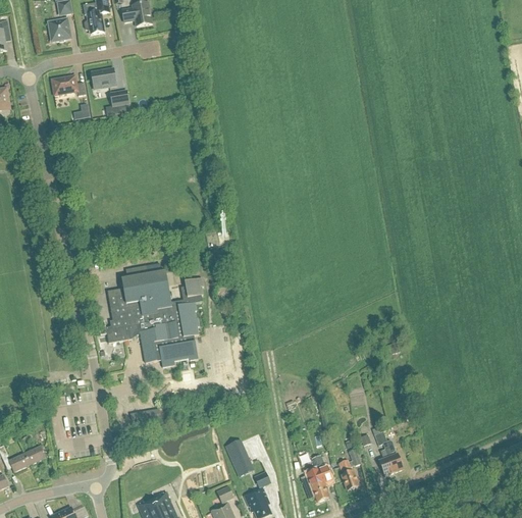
[(57,2),(60,15),(72,12),(70,0),(66,0),(57,2)]
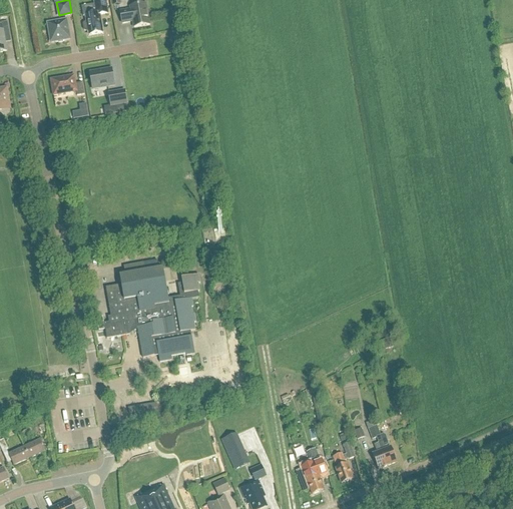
[(103,30),(100,12),(107,11),(105,0),(94,0),(95,2),(81,4),(83,14),(85,14),(86,20),(84,20),(83,22),(84,28),(85,29),(88,28),(89,33),(103,30)]
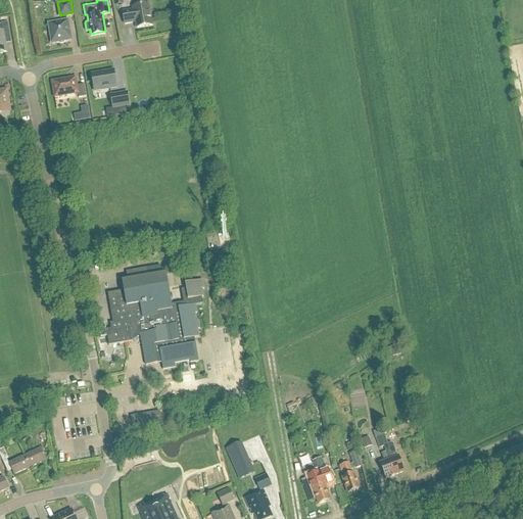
[(136,19),(137,26),(152,22),(149,1),(133,4),(133,7),(123,9),(125,21),(136,19)]
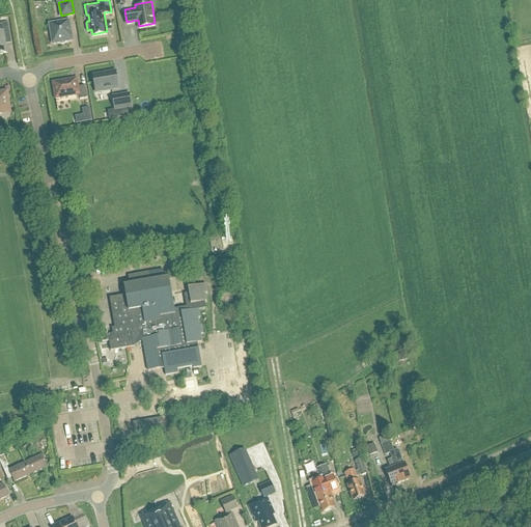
[(65,40),(66,38),(72,37),(68,19),(50,22),(51,29),(50,31),(51,35),(53,37),(53,40),(58,39),(60,42),(65,40)]
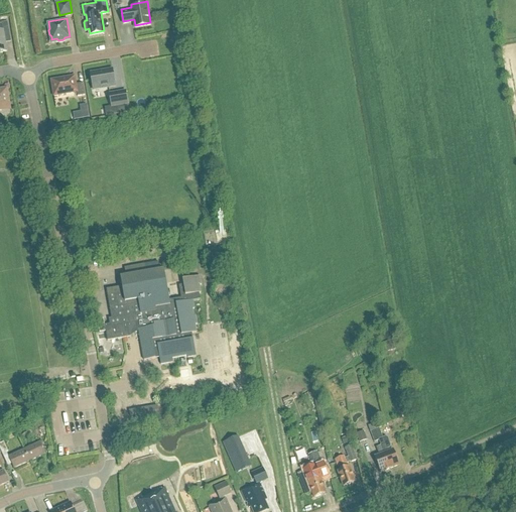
[(0,50),(7,49),(5,36),(11,35),(8,19),(0,20),(0,50)]
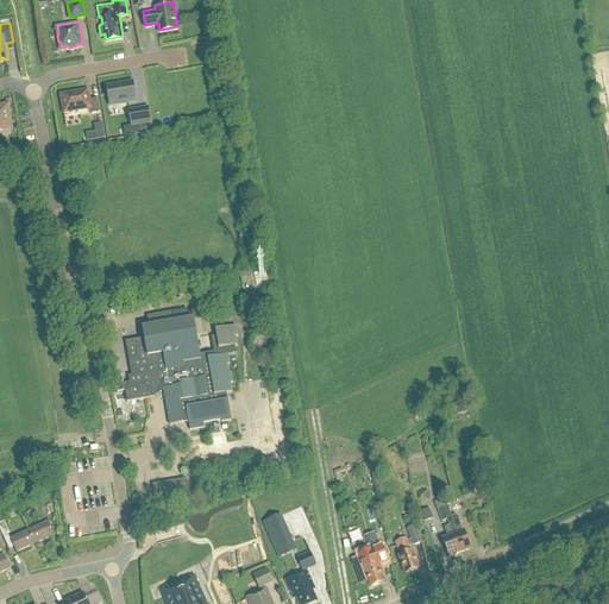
[(107,85),(110,102),(136,99),(133,80),(107,85)]
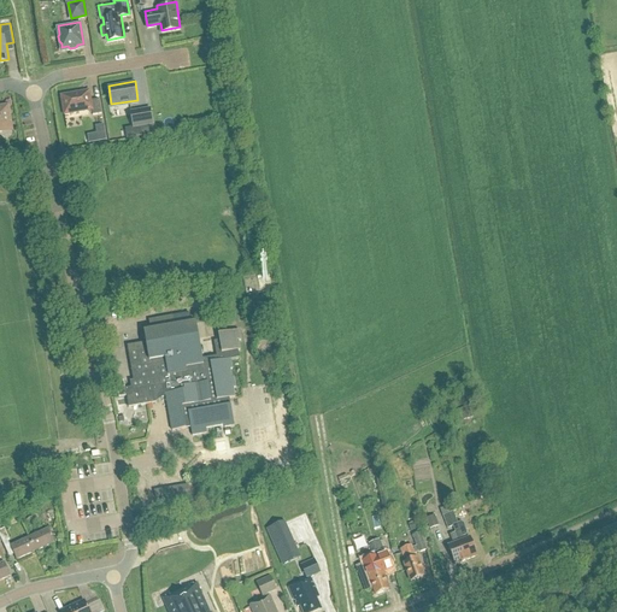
[(90,98),(89,88),(62,93),(65,112),(92,107),(93,112),(101,111),(99,96),(90,98)]
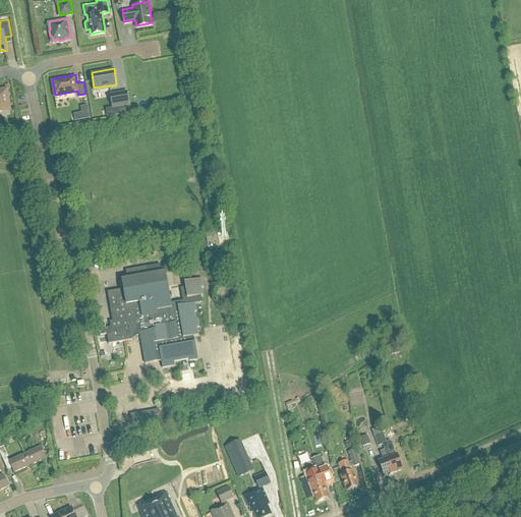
[(0,109),(2,109),(2,106),(10,104),(7,87),(0,88),(0,109)]
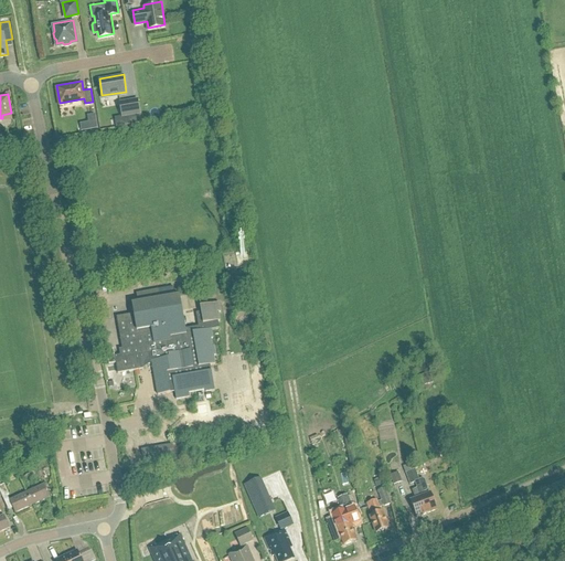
[(120,101),(123,115),(125,114),(126,123),(141,119),(137,97),(127,99),(120,101)]
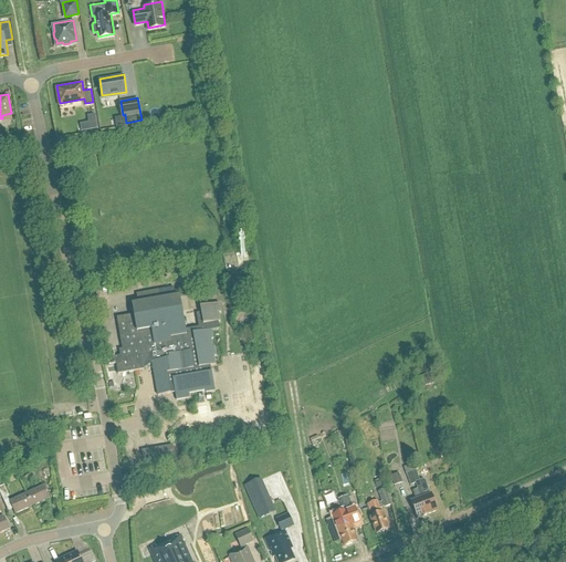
[(215,354),(217,353),(215,344),(212,344),(211,336),(213,336),(212,328),(219,326),(218,319),(220,319),(219,310),(220,310),(219,301),(200,304),(201,310),(197,311),(199,324),(186,328),(181,303),(180,293),(161,297),(159,288),(137,292),(138,301),(133,302),(134,312),(117,315),(123,347),(119,347),(121,353),(115,354),(118,372),(143,367),(142,362),(153,361),(158,393),(171,391),(170,388),(175,388),(177,397),(190,395),(189,391),(206,387),(206,389),(216,388),(212,370),(208,371),(207,364),(216,362),(215,354)]
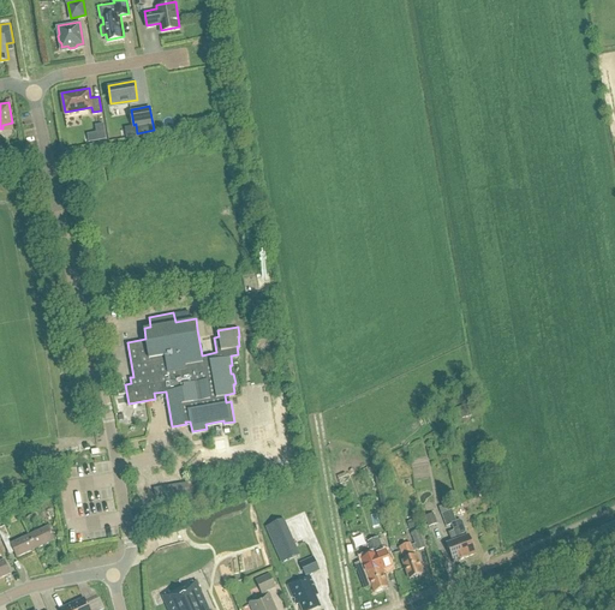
[(458,417),(471,413),(467,402),(454,407),(458,417)]
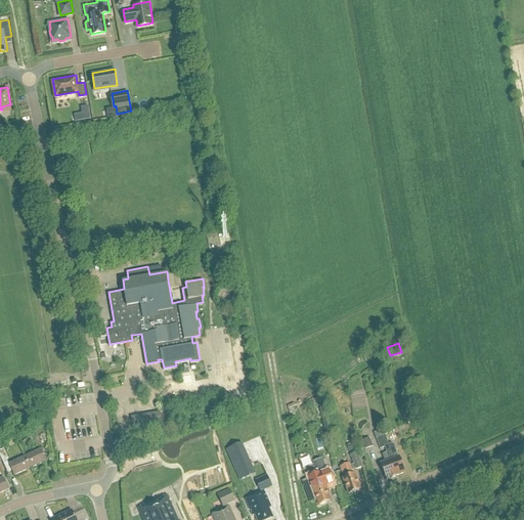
[(162,421),(160,409),(131,415),(132,420),(138,419),(139,425),(162,421)]
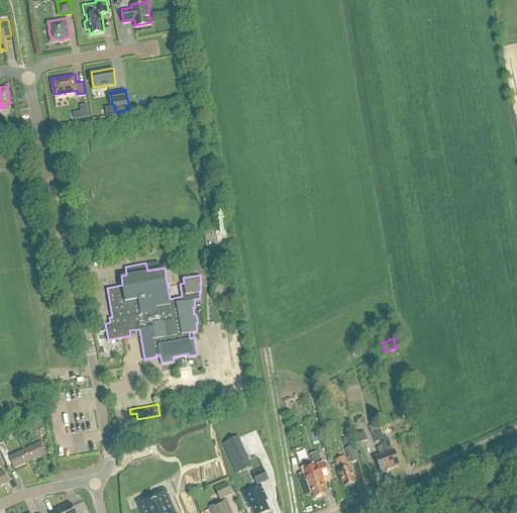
[(375,421),(369,423),(371,430),(376,428),(377,428),(375,422),(375,421)]
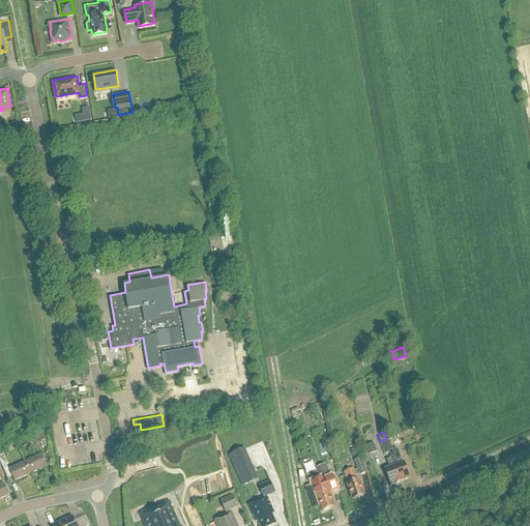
[(391,456),(401,479),(410,475),(404,460),(400,462),(398,459),(400,458),(401,456),(398,447),(395,446),(393,447),(389,437),(386,439),(385,439),(389,450),(389,449),(391,456)]
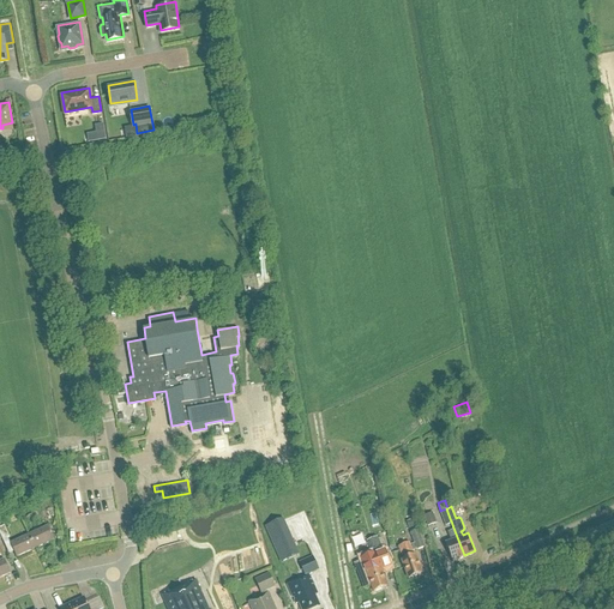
[(446,523),(451,522),(446,508),(440,511),(446,523)]
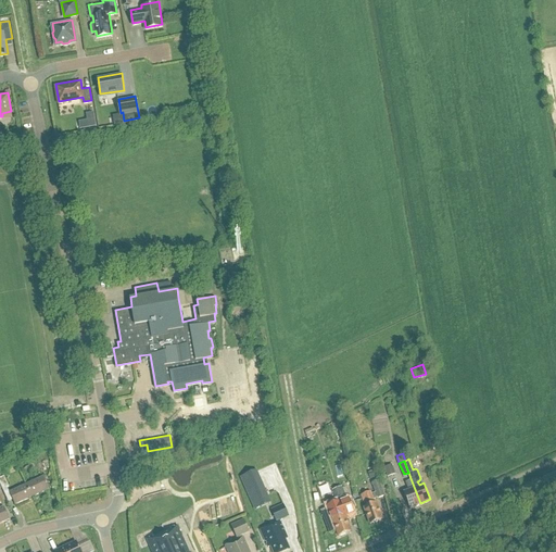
[(388,474),(395,471),(391,462),(384,465),(388,474)]
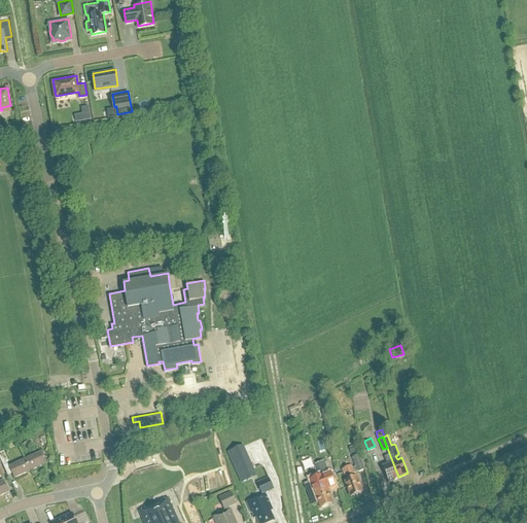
[(355,442),(347,446),(349,453),(358,449),(355,442)]
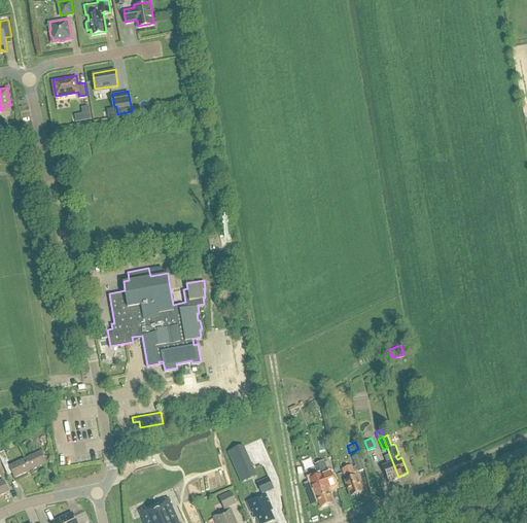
[(0,450),(0,454),(3,460),(8,458),(4,448),(0,450)]
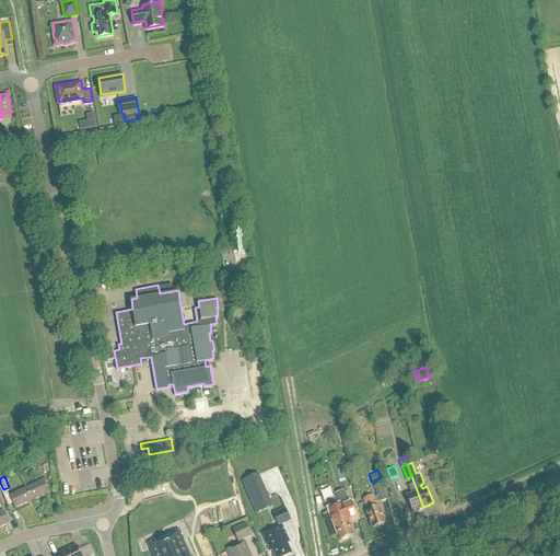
[(261,477),(245,485),(253,504),(269,496),(261,477)]
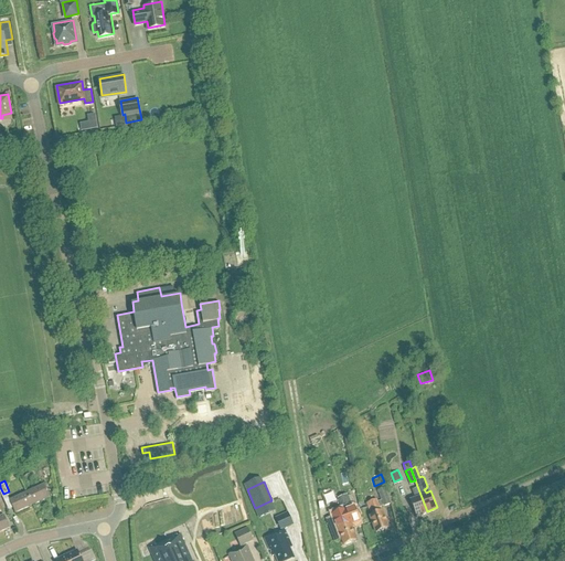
[(44,483),(27,490),(33,503),(50,495),(44,483)]
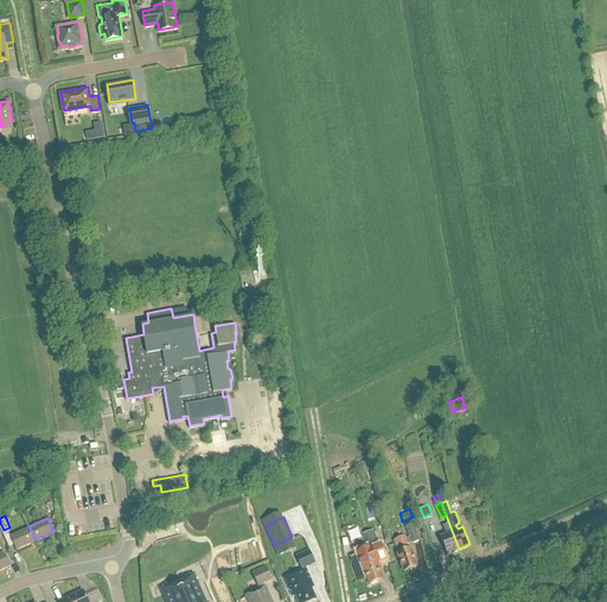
[(420,538),(414,520),(406,524),(410,535),(406,536),(404,533),(394,537),(400,550),(397,551),(404,569),(417,564),(410,546),(409,546),(408,542),(413,540),(420,538)]
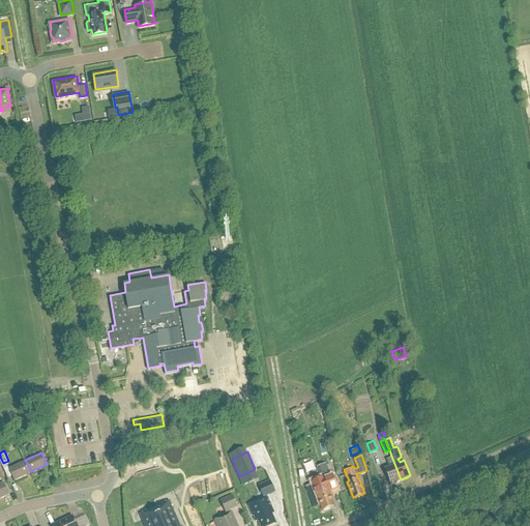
[(390,483),(401,479),(391,456),(387,458),(390,465),(385,467),(390,483)]
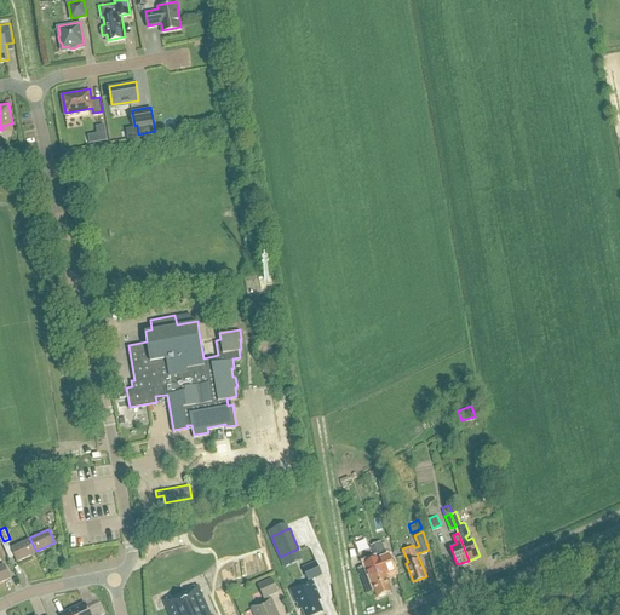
[(36,551),(29,538),(11,546),(17,559),(36,551)]
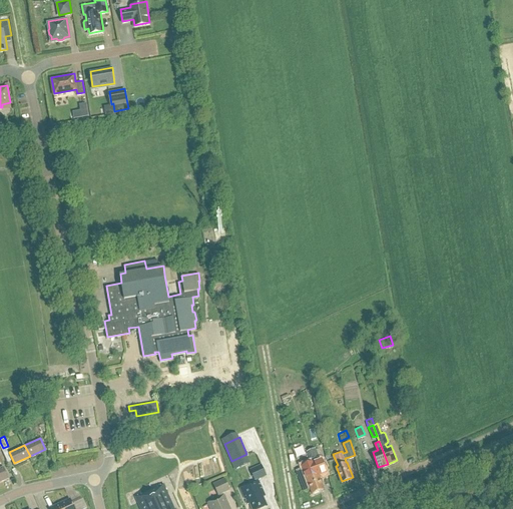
[(308,449),(312,459),(320,456),(316,447),(308,449)]
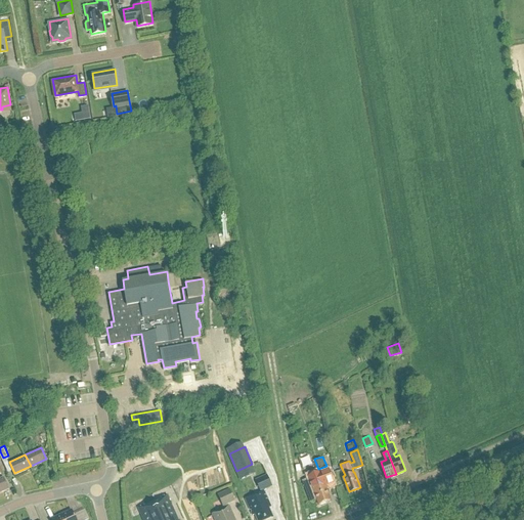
[(313,487),(319,503),(331,499),(324,483),(334,480),(329,468),(309,476),(313,487)]
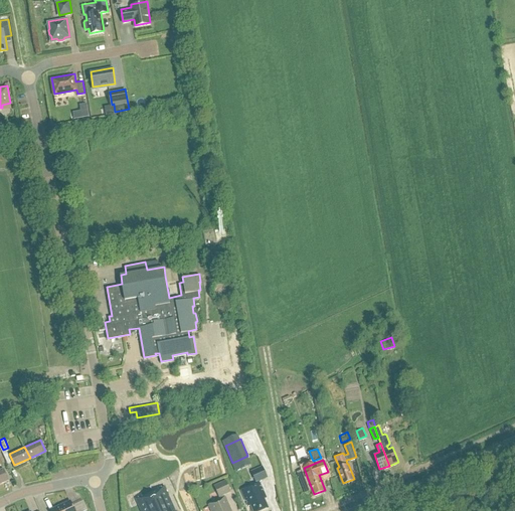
[(258,510),(269,506),(263,493),(265,492),(260,479),(268,476),(263,465),(251,470),(256,481),(241,488),(248,504),(250,503),(253,510),(258,510)]
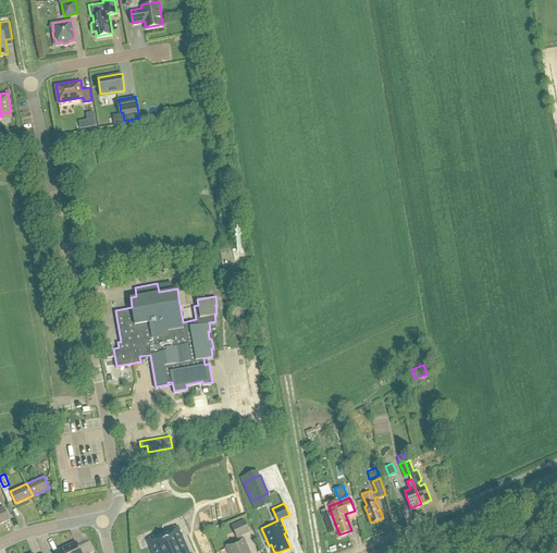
[(0,506),(0,521),(10,517),(4,505),(0,506)]
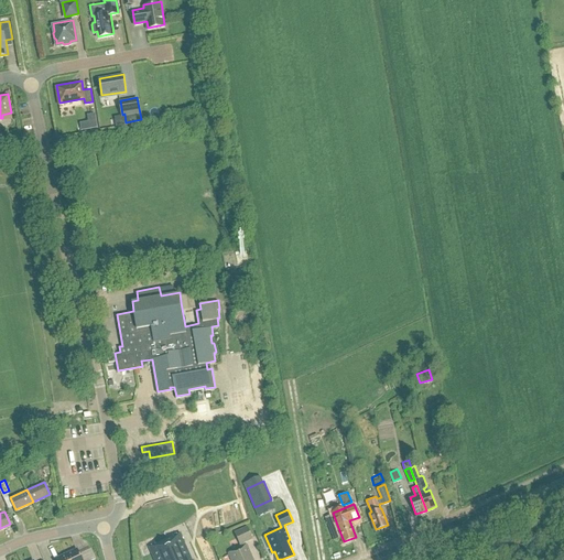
[(246,544),(243,540),(252,537),(247,525),(235,530),(241,545),(229,551),(232,559),(251,559),(250,557),(252,556),(247,542),(246,544)]
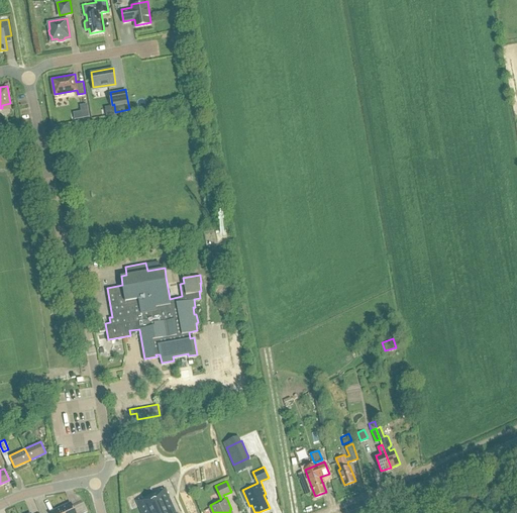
[(137,500),(142,512),(176,512),(165,487),(137,500)]
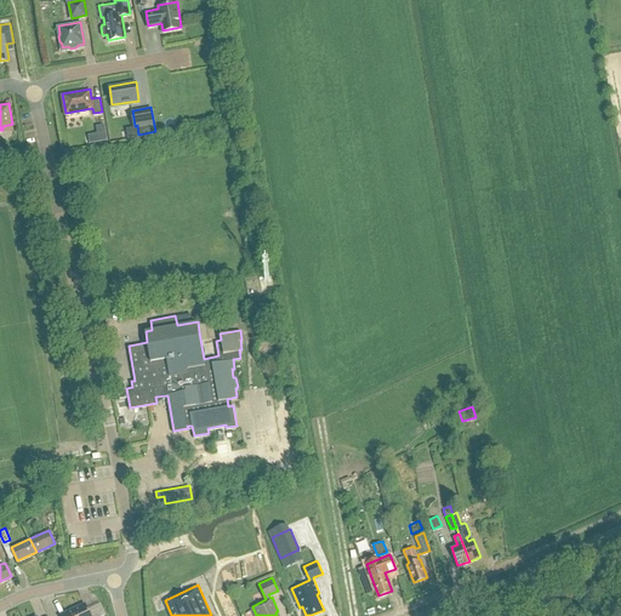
[(91,615),(85,602),(73,606),(77,615),(101,615),(97,615),(91,615)]
